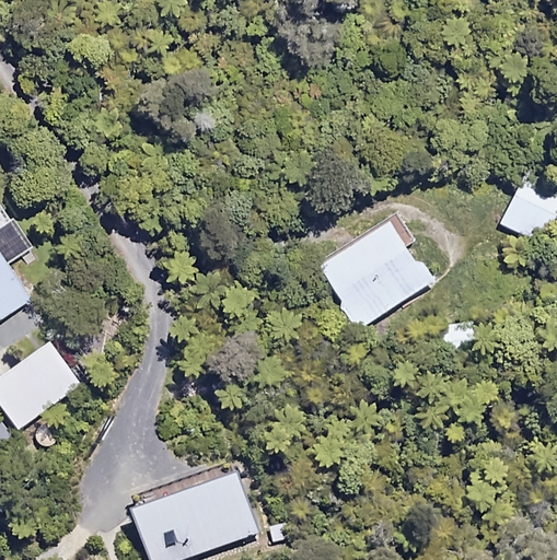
[(556,196),(512,177),(492,222),(537,241),(556,196)]
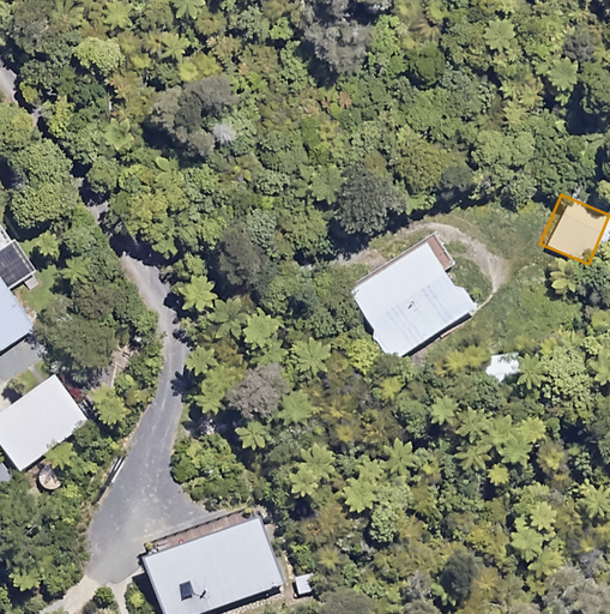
[(473,309),(430,239),(346,290),(390,361),(473,309)]
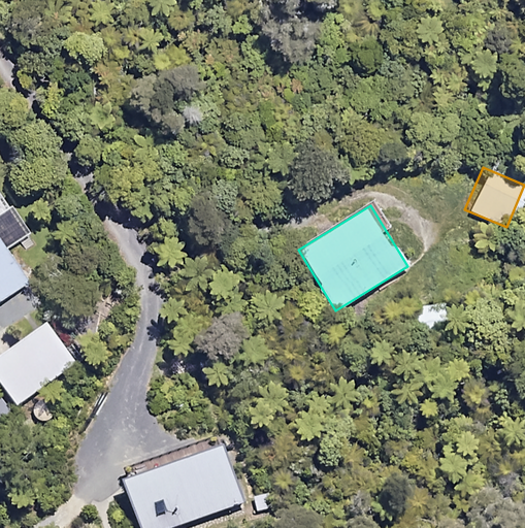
[(0,302),(33,282),(0,231),(0,302)]
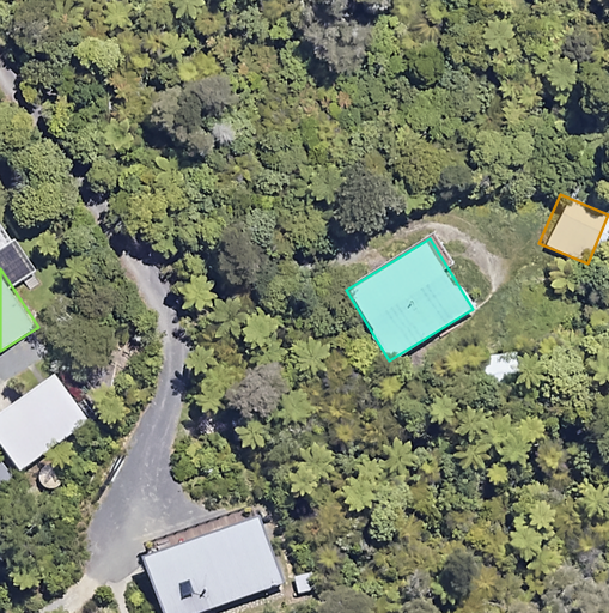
[(529,372),(522,347),(477,358),(485,384),(529,372)]
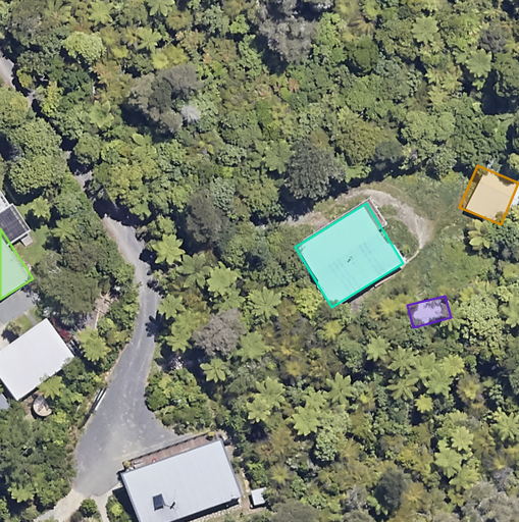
[(74,357),(46,318),(0,352),(0,376),(16,400),(74,357)]
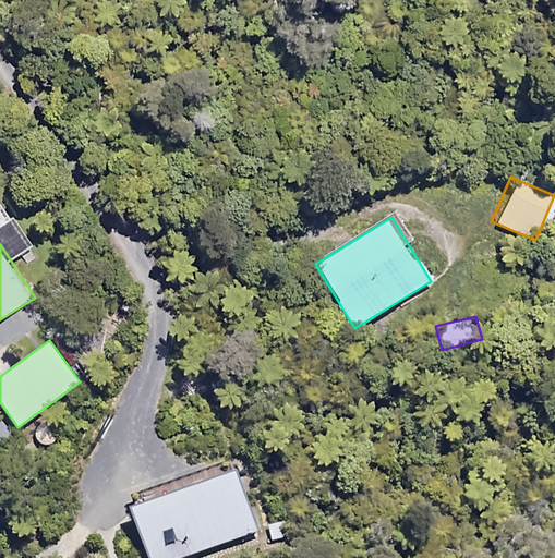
[(181,557),(260,531),(234,461),(133,497),(155,557),(181,557)]
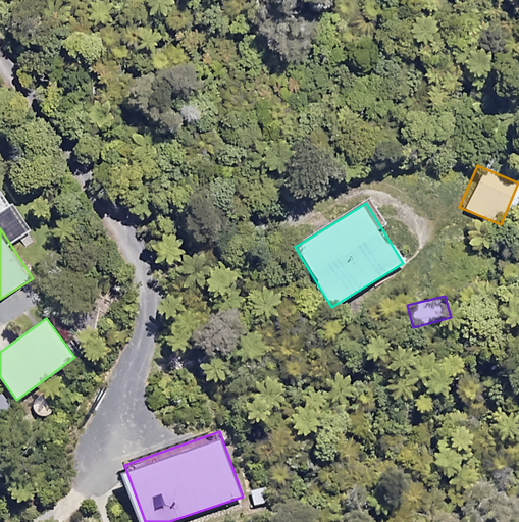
All buildings are outlined.
